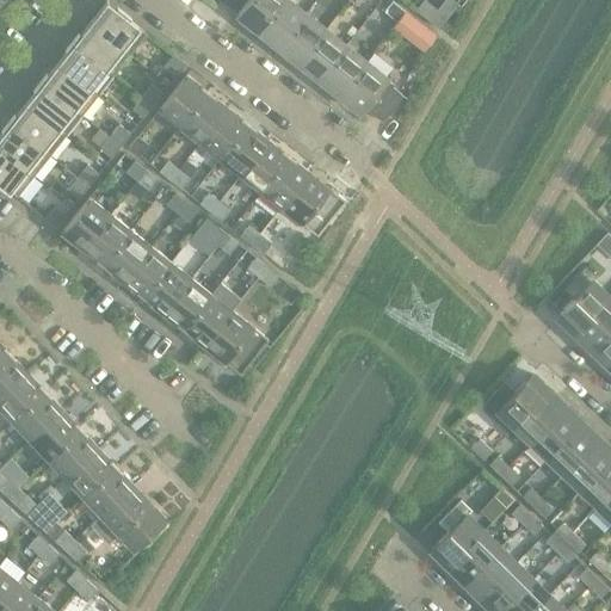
[(220,0),(220,1),(233,10),(238,0),(220,0)]
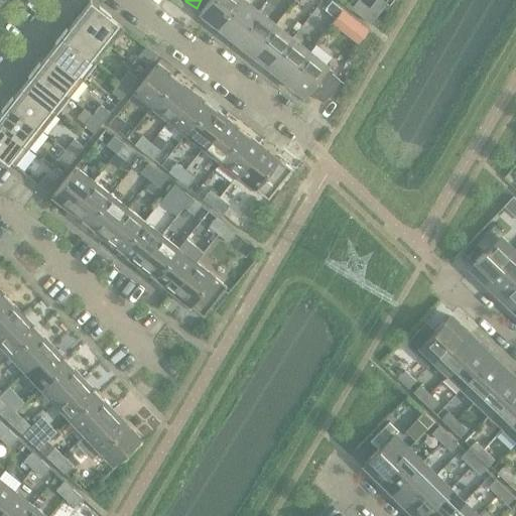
[(200,12),(219,27),(240,0),(210,0),(201,12),(200,11),(200,12)]
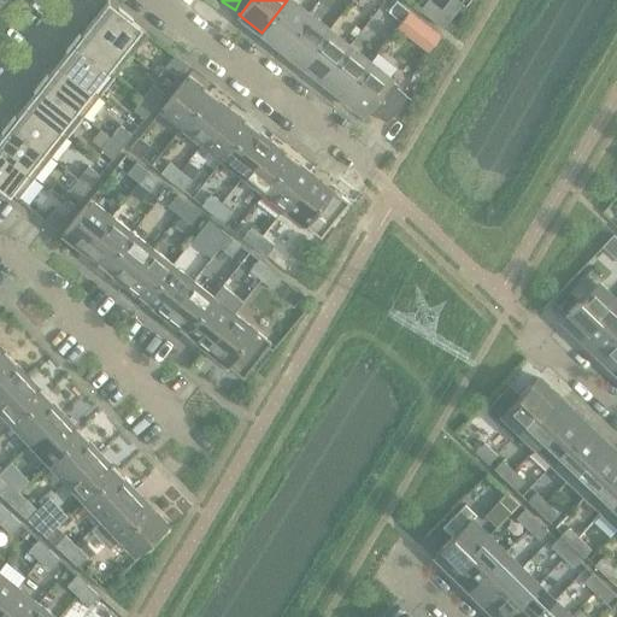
[(291,0),(287,0),(262,33),(281,48),(309,15),(291,0)]
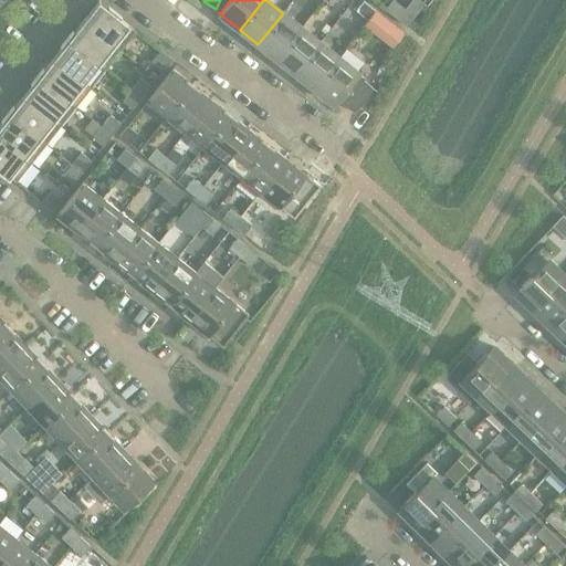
[(392,0),(385,10),(407,28),(425,4),(419,0),(412,0),(405,10),(392,0)]
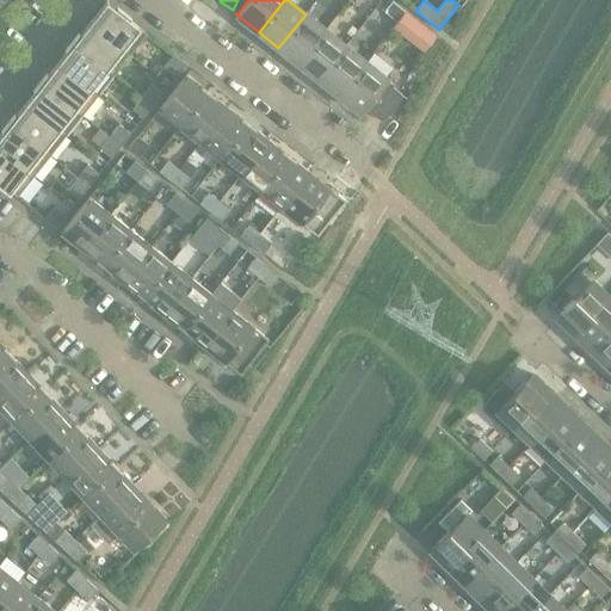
[(107,2),(91,24),(130,55),(148,35),(107,2)]
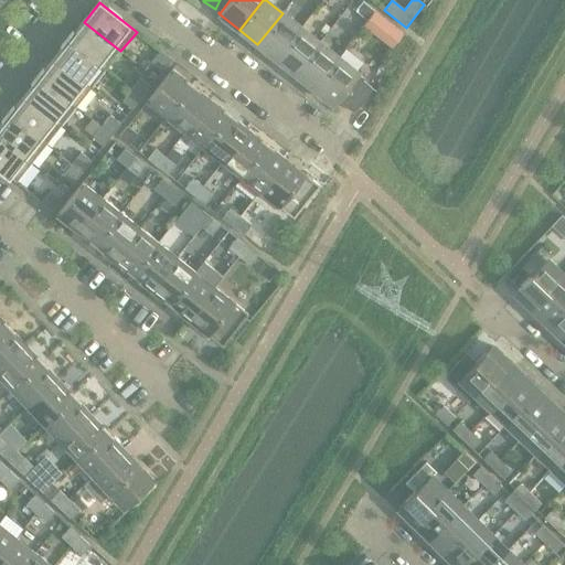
[(375,11),(363,2),(355,12),(368,21),(375,11)]
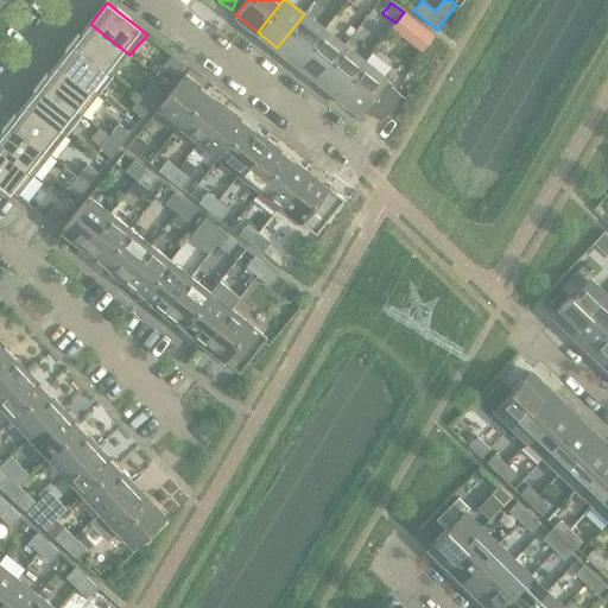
[(435,37),(404,12),(392,27),(424,51),(435,37)]
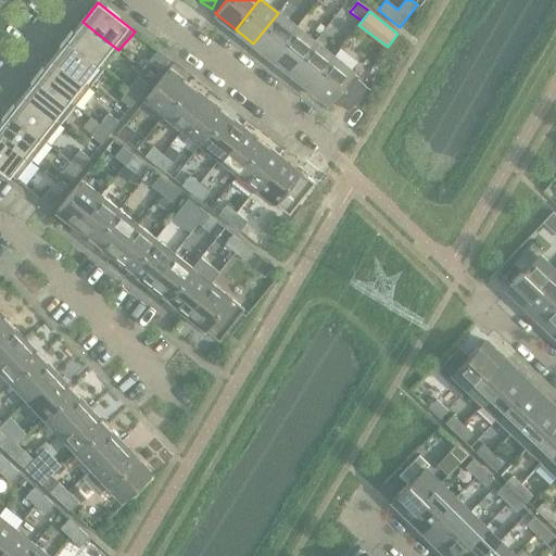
[(278,13),(253,43),(272,59),(297,27),(278,13)]
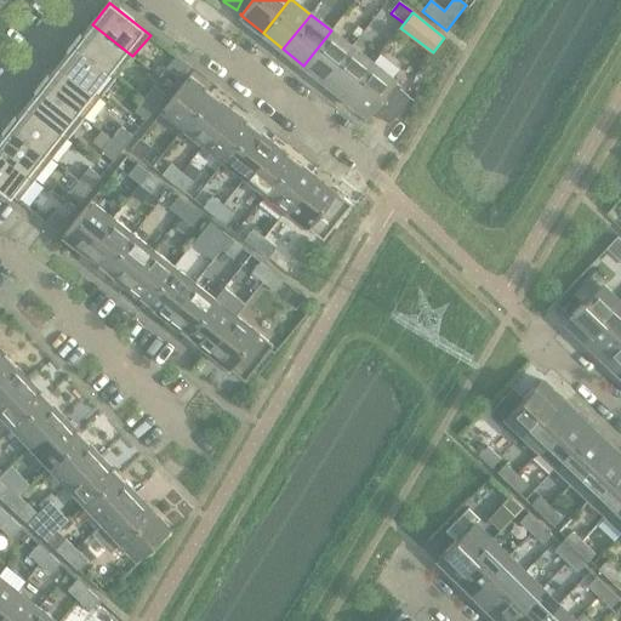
[(92,24),(75,44),(117,77),(132,56),(92,24)]
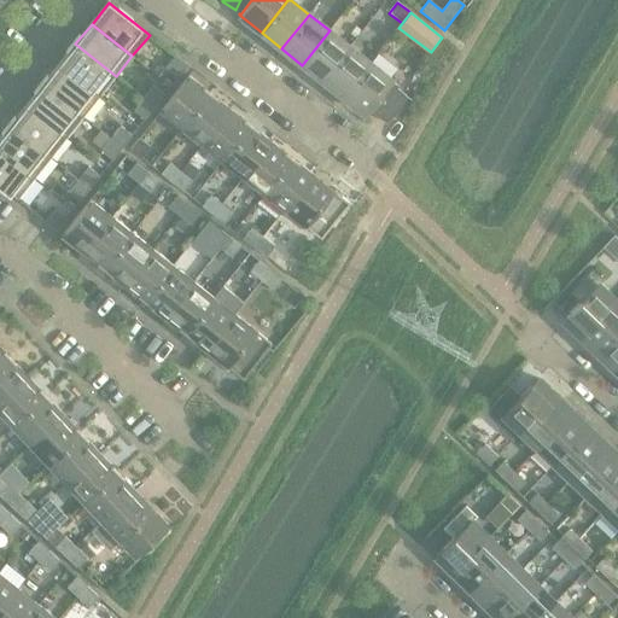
[(330,30),(302,65),(322,81),(350,46),(330,30)]
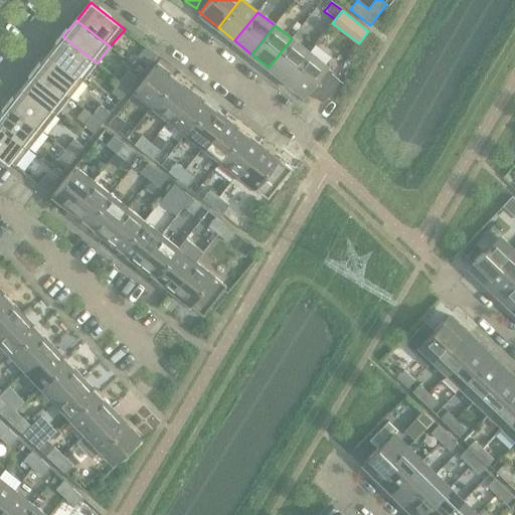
[(62,36),(49,53),(83,80),(97,63),(62,36)]
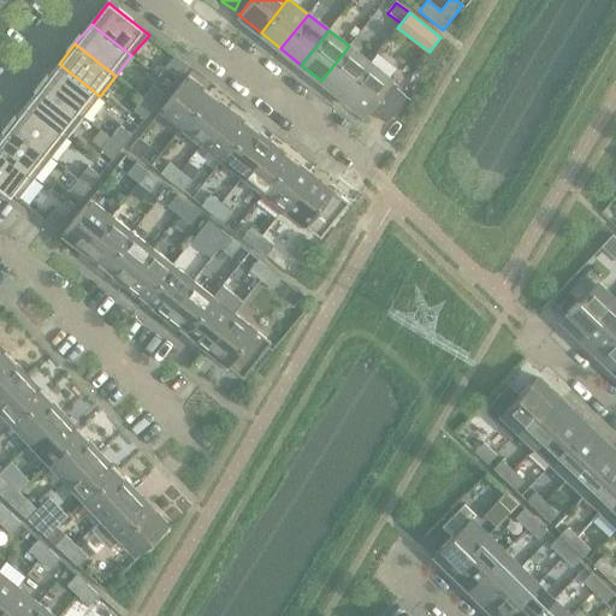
[(349,46),(321,81),(342,98),(369,63),(349,46)]
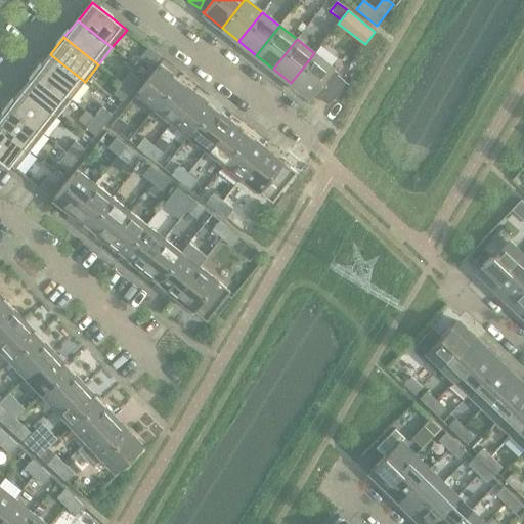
[(160,55),(149,48),(141,58),(151,67),(160,55)]
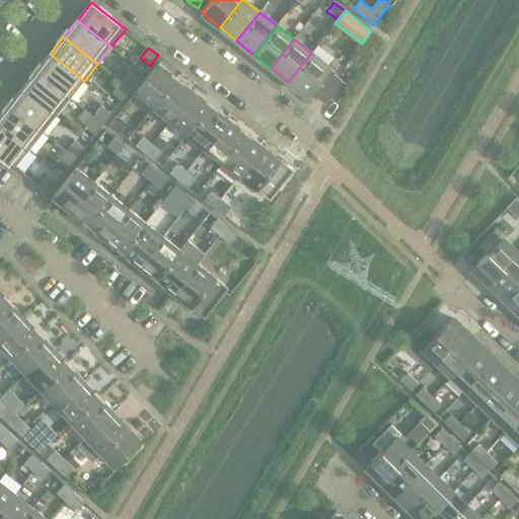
[(311,53),(288,82),(307,97),(308,96),(307,95),(309,92),(312,95),(313,93),(313,94),(325,104),(325,103),(325,101),(329,99),(330,98),(332,96),(336,93),(337,91),(339,89),(340,86),(341,83),(342,82),(343,82),(334,74),(335,72),(328,68),(329,67),(311,53)]
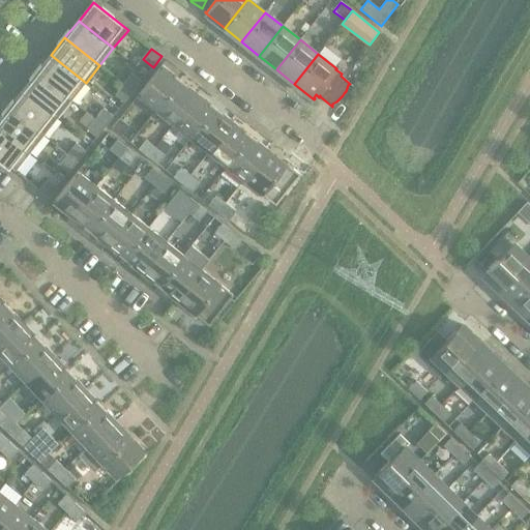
[(51,55),(36,72),(71,100),(86,83),(51,55)]
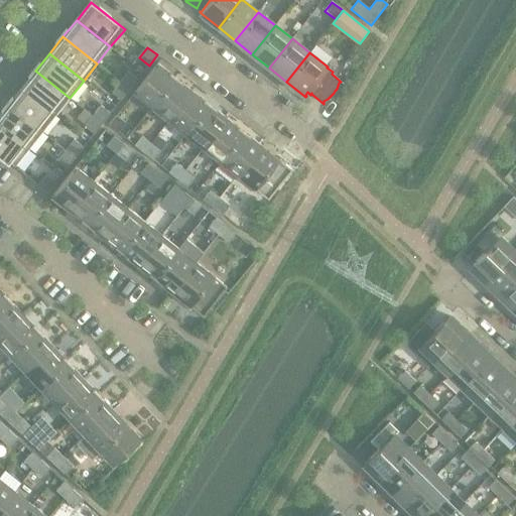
[(134,94),(152,108),(175,78),(158,63),(134,94)]
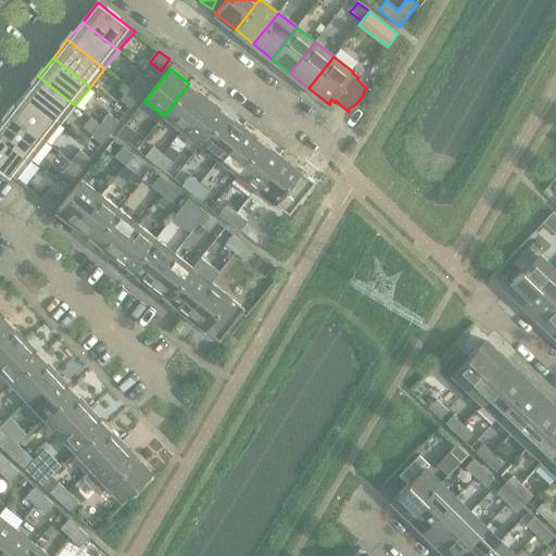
[(38,76),(24,95),(61,124),(75,105),(38,76)]
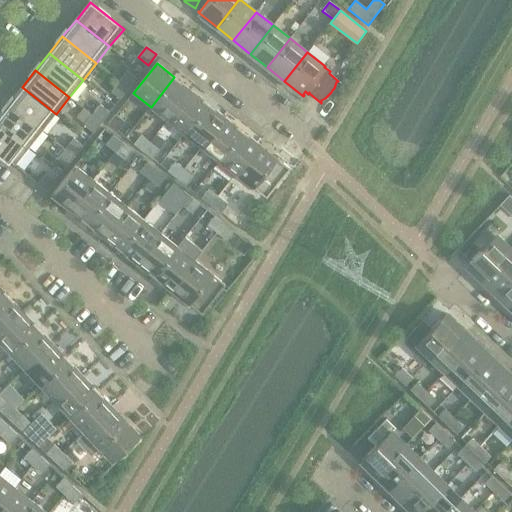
[(127,71),(119,81),(128,89),(136,79),(127,71)]
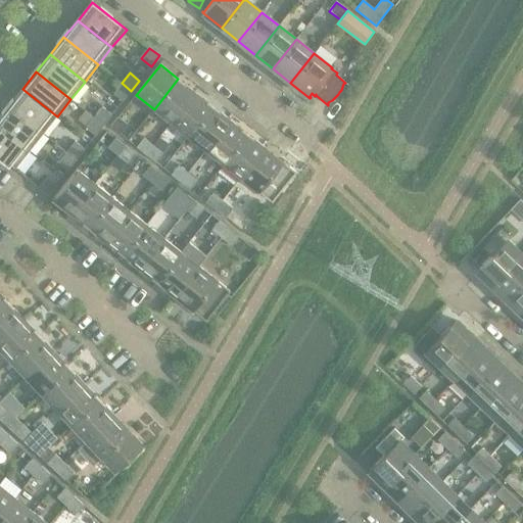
[(178,79),(154,109),(172,123),(195,92),(178,79)]
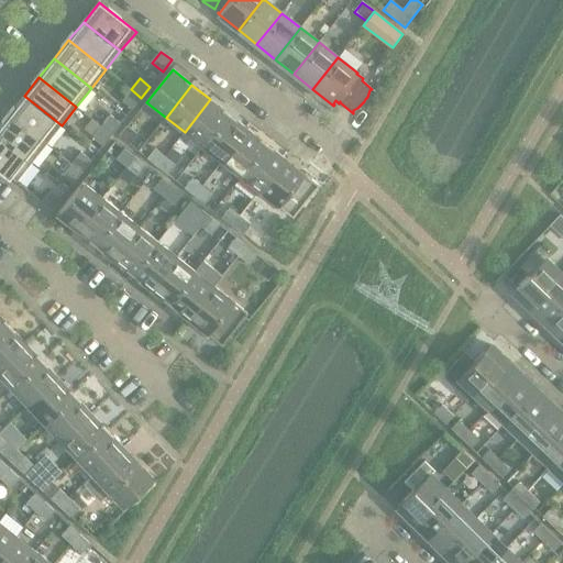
[(141,98),(131,89),(122,101),(132,109),(141,98)]
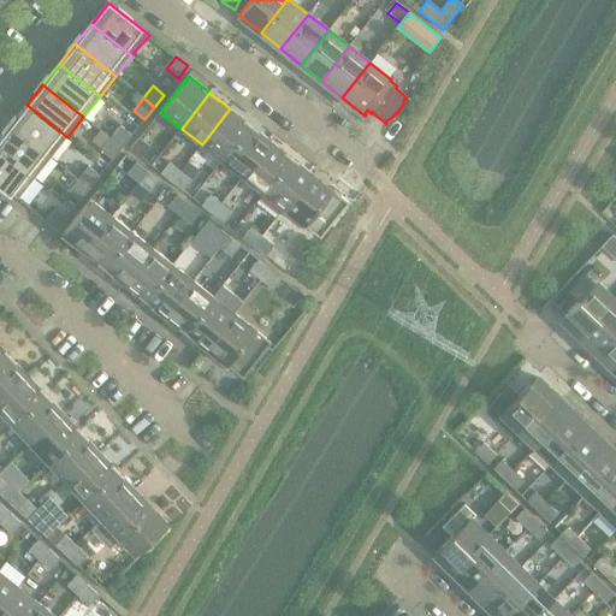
[(27,105),(10,125),(51,158),(67,137),(27,105)]
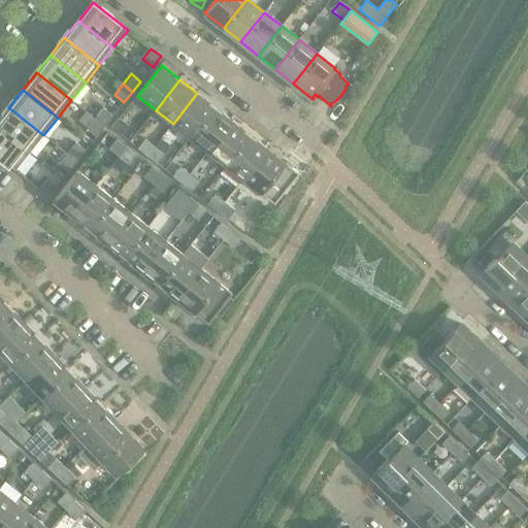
[(197,93),(173,124),(191,137),(215,107),(197,93)]
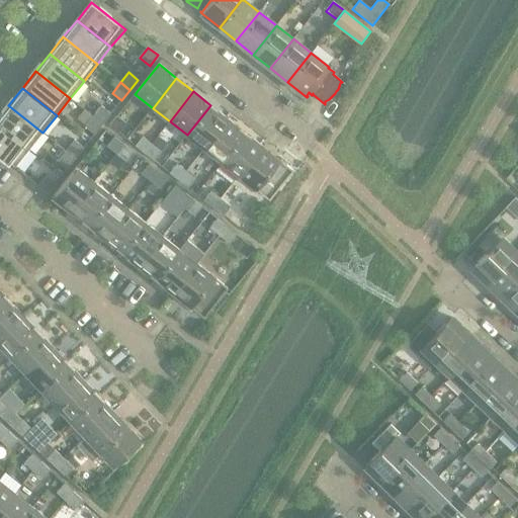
[(8,105),(0,115),(0,126),(29,150),(42,133),(8,105)]
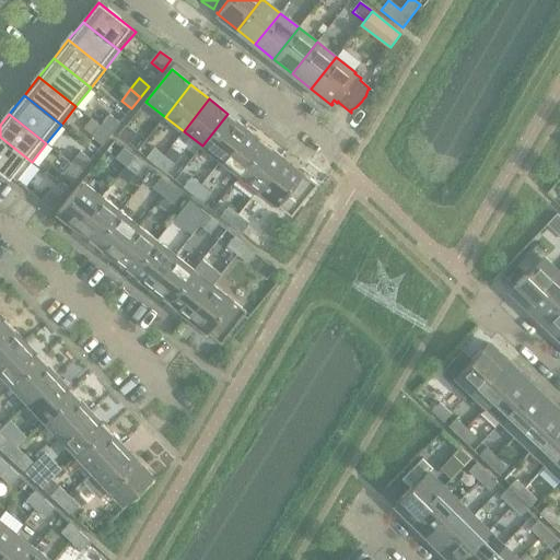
[(228,114),(202,146),(221,161),(246,128),(228,114)]
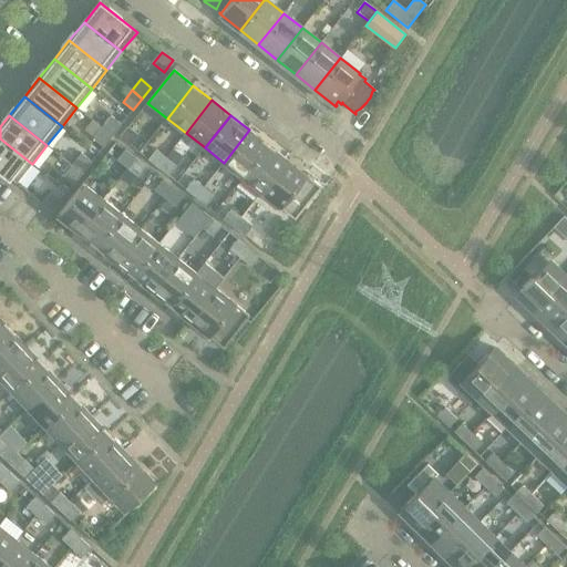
[(111,116),(102,127),(112,136),(122,124),(111,116)]
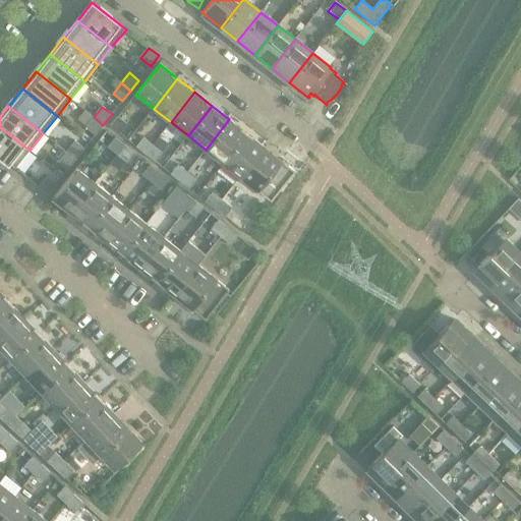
[(84,110),(77,120),(87,127),(87,126),(94,117),(84,110)]
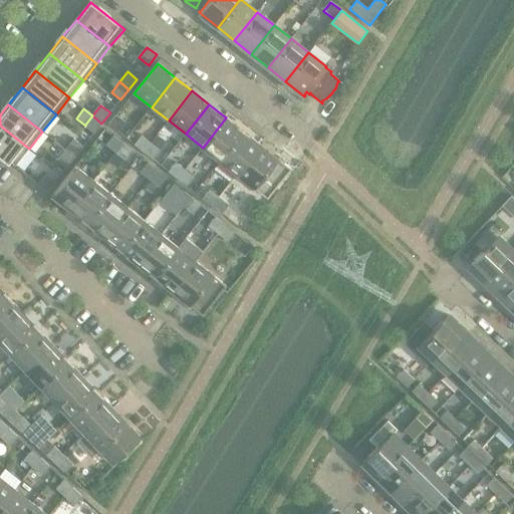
[(101,123),(92,115),(85,124),(85,125),(84,125),(93,134),(101,123)]
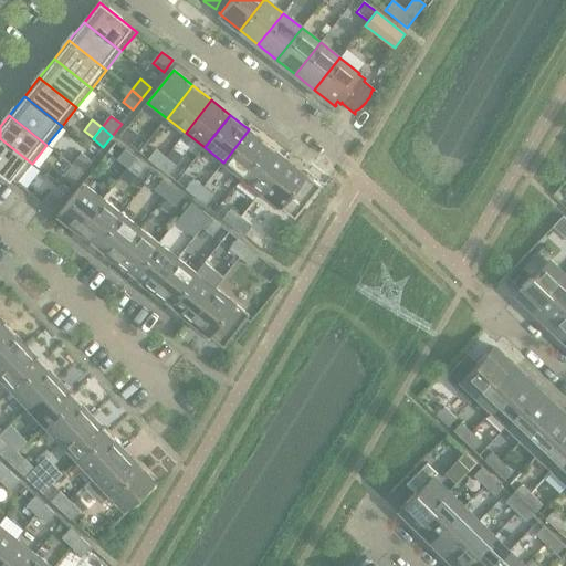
[(138,135),(128,127),(119,137),(130,146),(138,135)]
